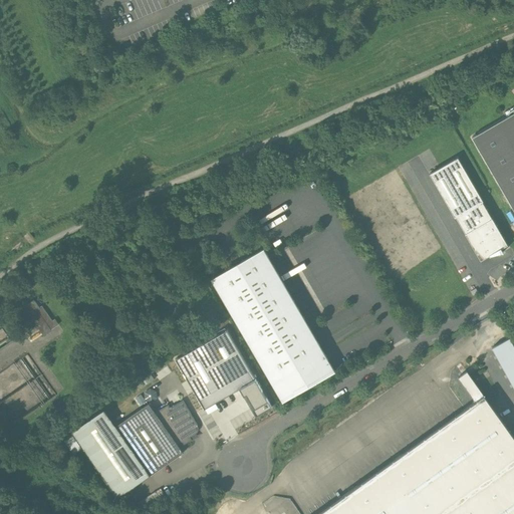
[(513,112),(472,138),(513,211),(513,112)]
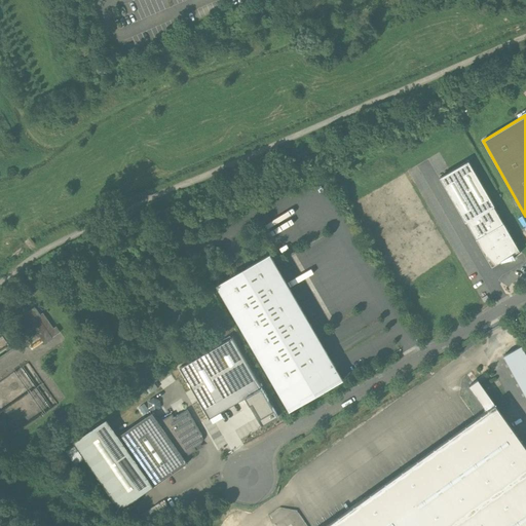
[(494,205),(467,161),(439,178),(465,223),(466,222),(476,239),(491,267),(500,261),(501,263),(515,259),(512,255),(519,251),(503,223),(502,223),(493,207),(494,205)]
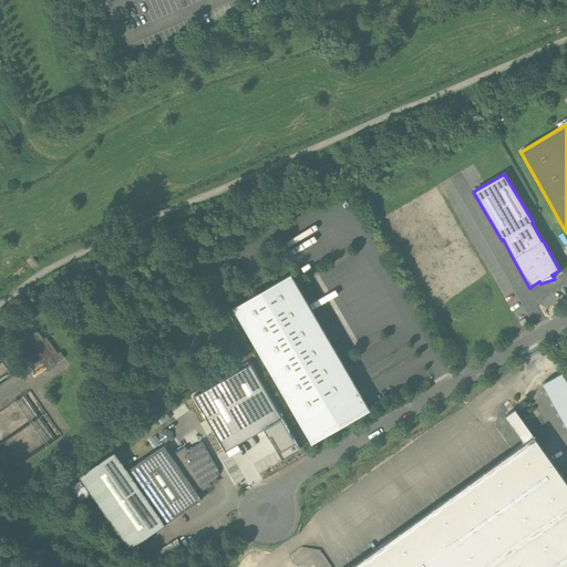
[(369,410),(290,275),(233,308),(311,443),(369,410)]
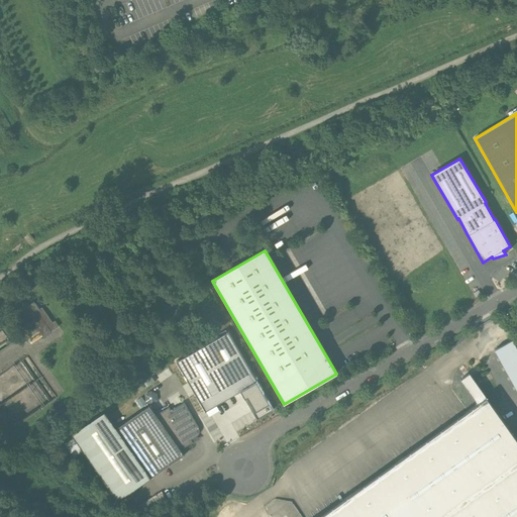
[(49,333),(35,312),(39,309),(34,302),(24,308),(42,337),(49,333)]
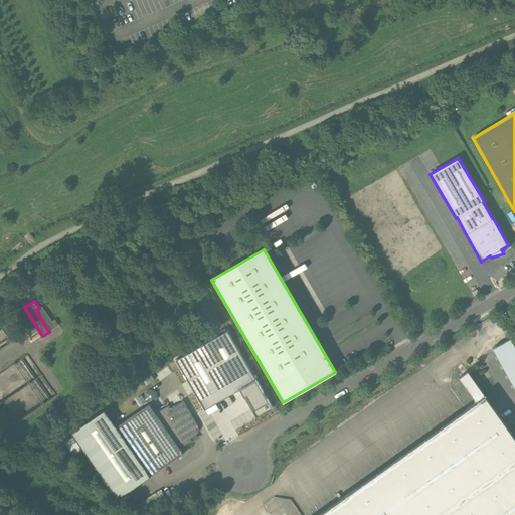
[(0,325),(0,351),(12,343),(0,325)]
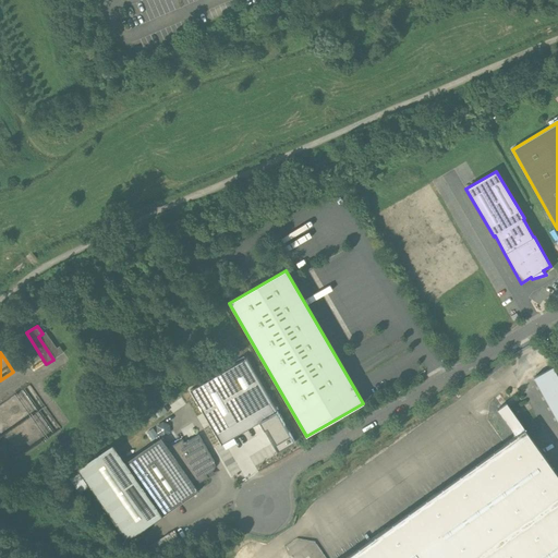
[(191,390),(221,444),(259,422),(278,452),(295,443),(246,358),(191,390)]
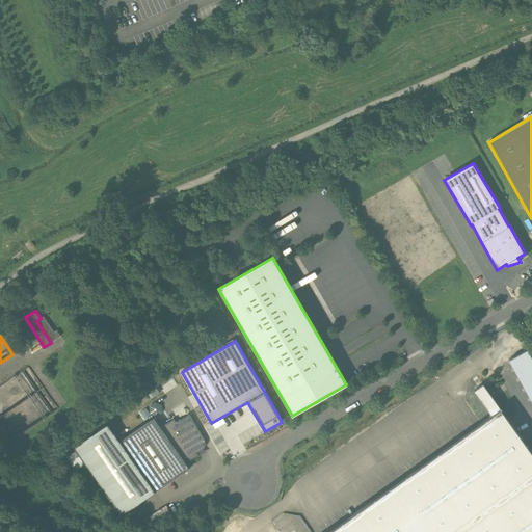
[(531,360),(527,350),(508,361),(531,402),(531,360)]
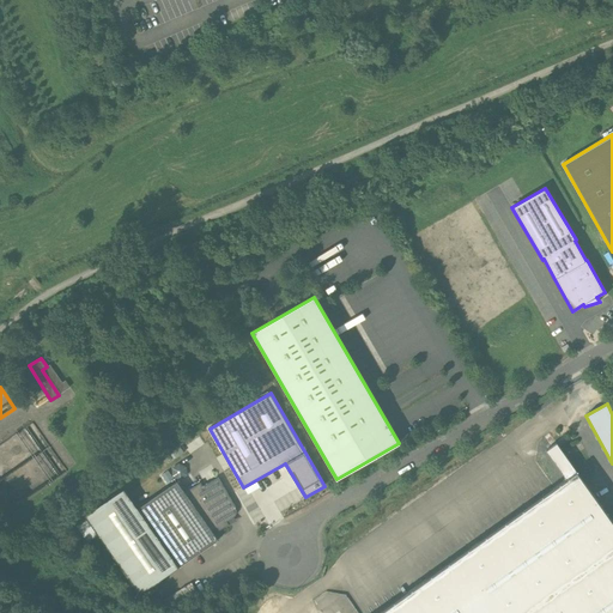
[(32,424),(0,445),(0,498),(10,513),(67,473),(32,424)]
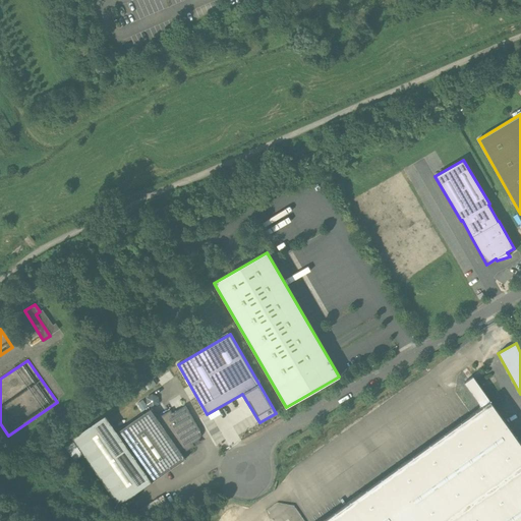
[(481,407),(322,520),(520,520),(520,444),(473,377),(464,383),(481,407)]
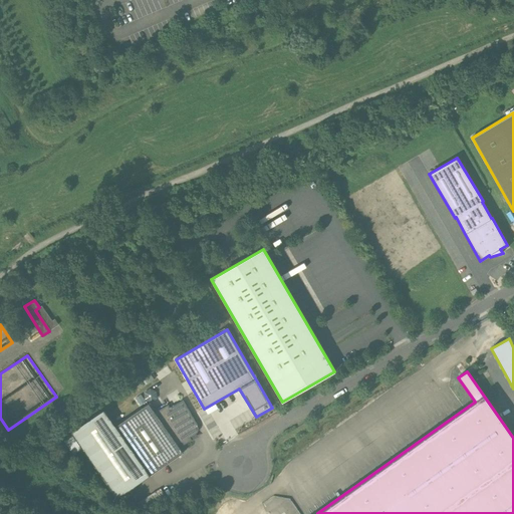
[(152,403),(159,395),(150,387),(143,396),(152,403)]
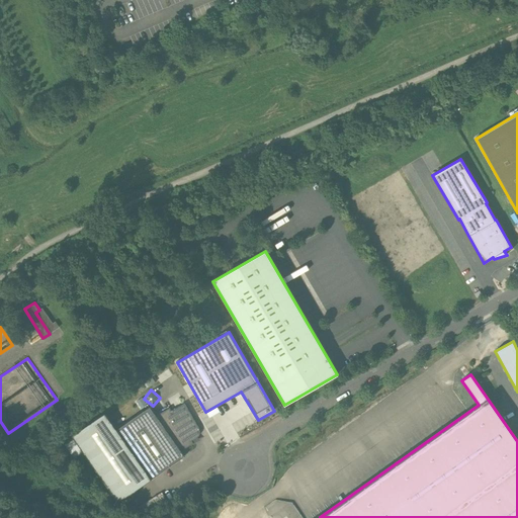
[(169,408),(156,416),(150,407),(116,430),(151,481),(184,457),(179,448),(183,446),(185,449),(193,444),(192,443),(196,440),(195,438),(198,436),(199,434),(199,431),(199,429),(184,404),(171,411),(169,408)]
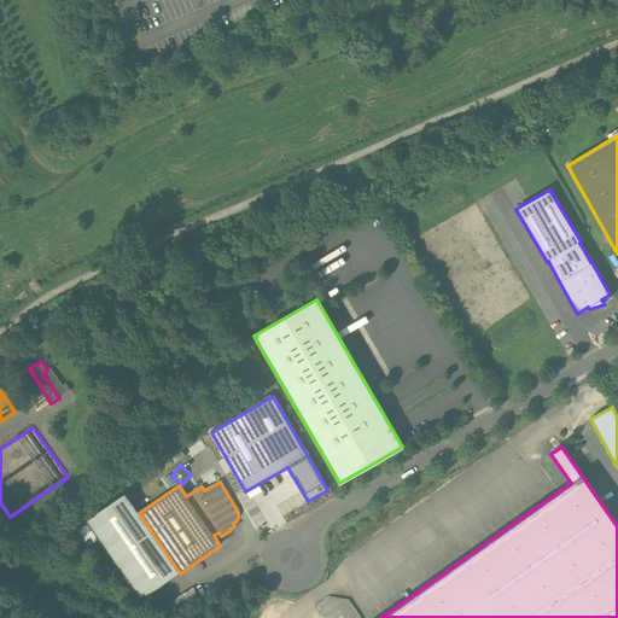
[(139,513),(124,494),(86,522),(87,524),(76,531),(88,548),(99,541),(140,600),(180,573),(139,513)]
